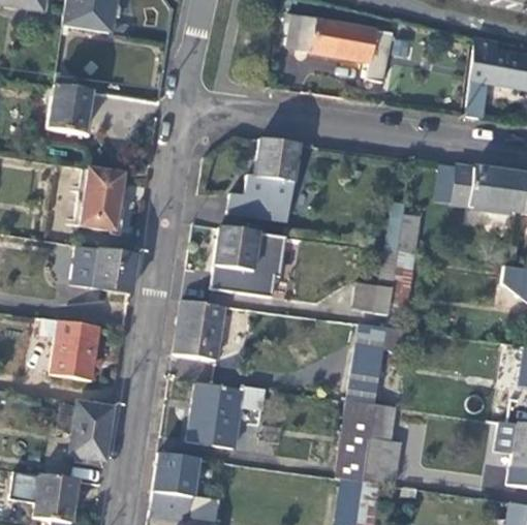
[(0,0),(0,2),(41,9),(42,0),(0,0)]
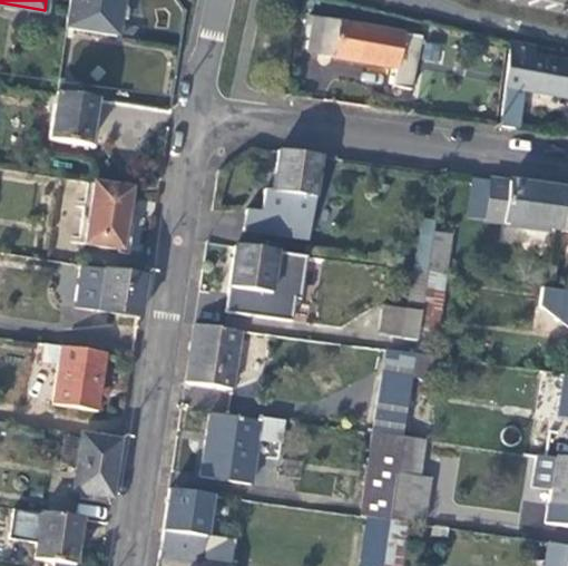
[(70,0),(67,26),(119,32),(124,0),(70,0)]
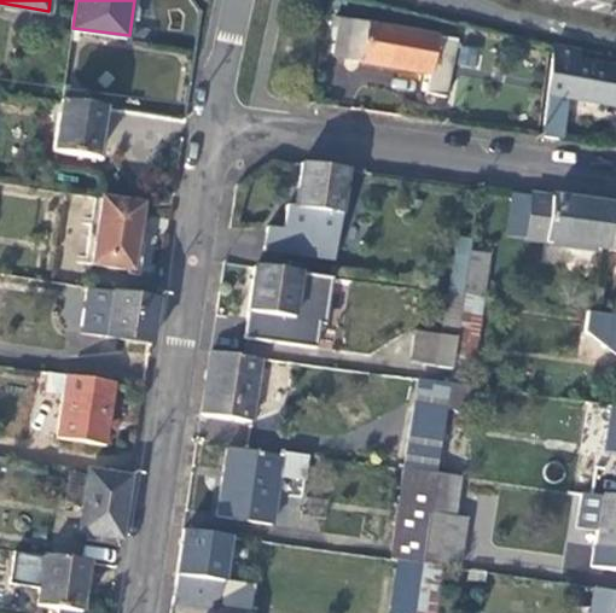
[(457,39),(333,15),(332,27),(338,27),(332,54),(431,73),(429,92),(447,94),(457,39)]
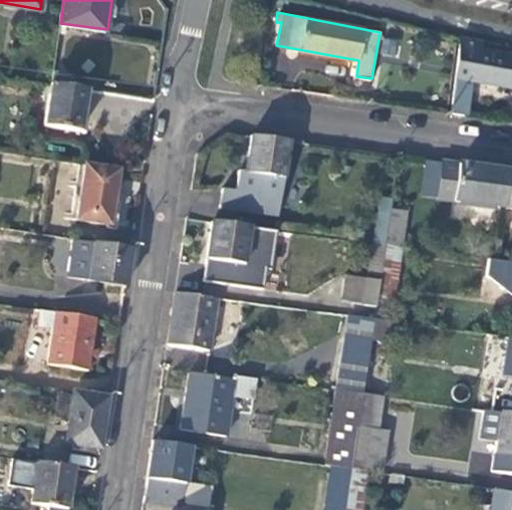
[(484,42),(464,38),(458,74),(471,78),(511,84),(511,54),(483,49),(484,42)]
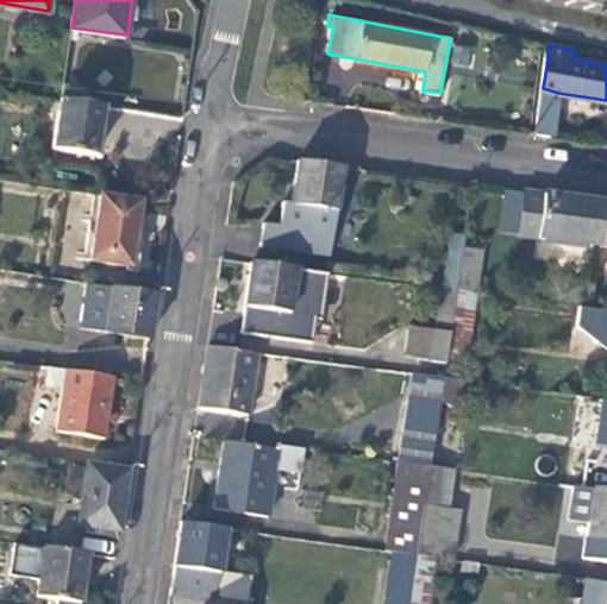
[(311,89),(313,76),(301,74),(299,87),(311,89)]
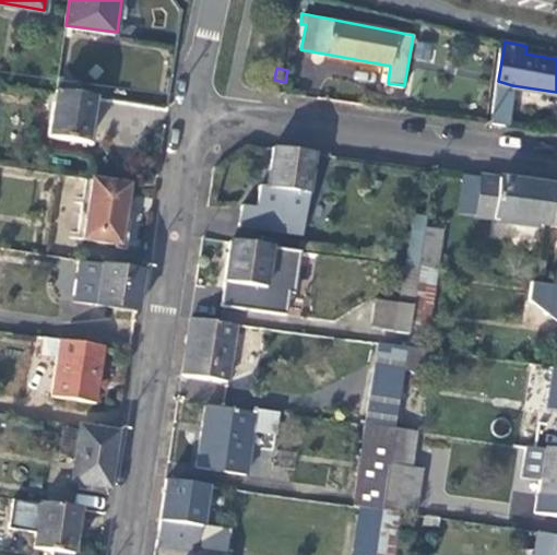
[(512,85),(498,81),(496,95),(511,98),(512,85)]
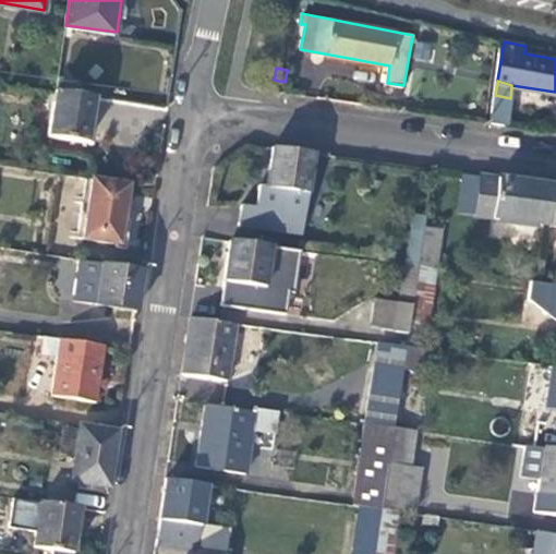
[(88,141),(94,95),(57,88),(49,133),(88,141)]
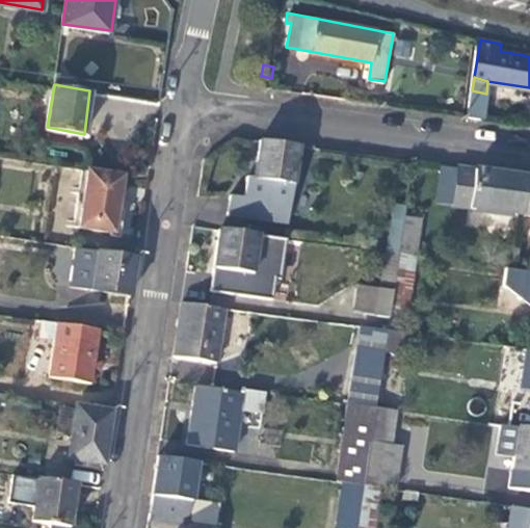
[(486,94),(472,90),(470,114),(482,116),(486,94)]
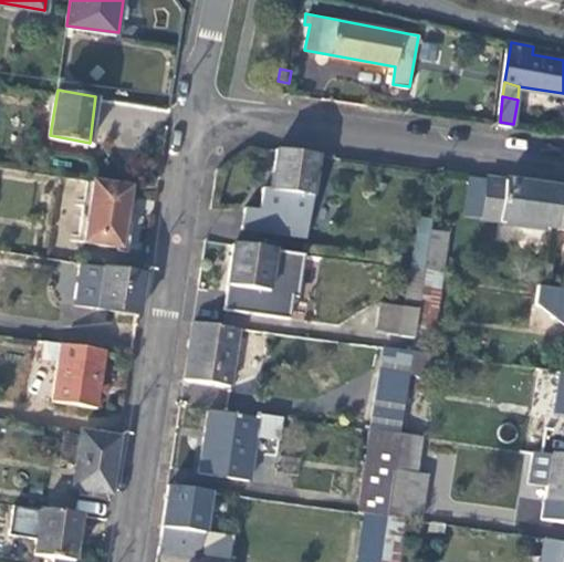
[(319,153),(277,147),(270,188),(312,195),(319,153)]
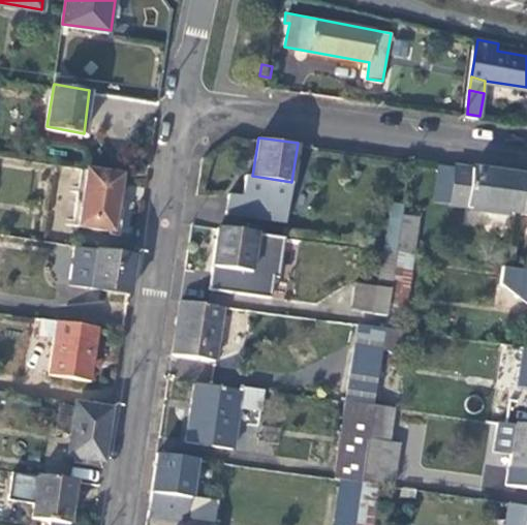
[(525,173),(456,164),(450,203),(519,212),(525,173)]
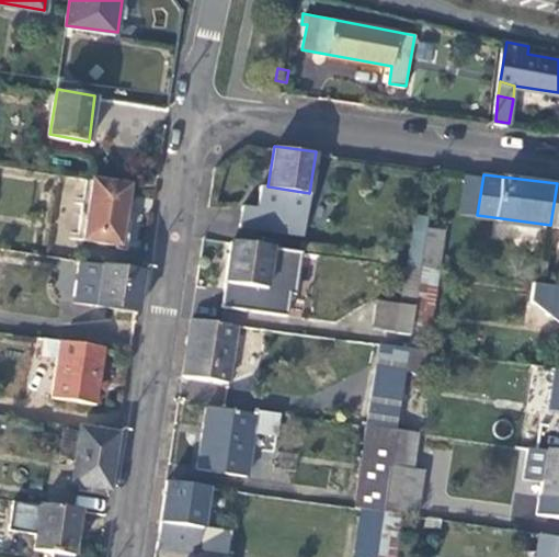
[(121,240),(129,184),(92,178),(84,235),(121,240)]
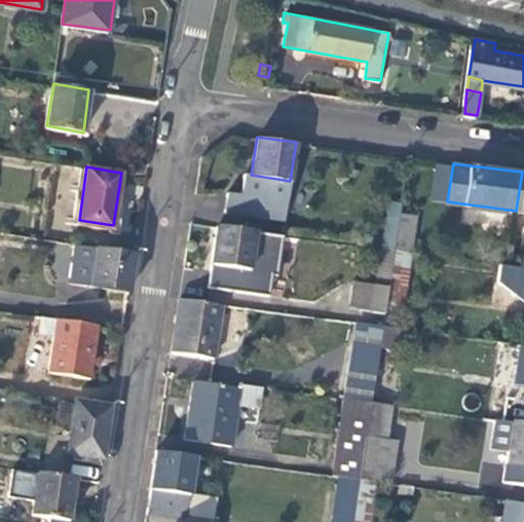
[(289,189),(251,184),(249,201),(286,207),(289,189)]
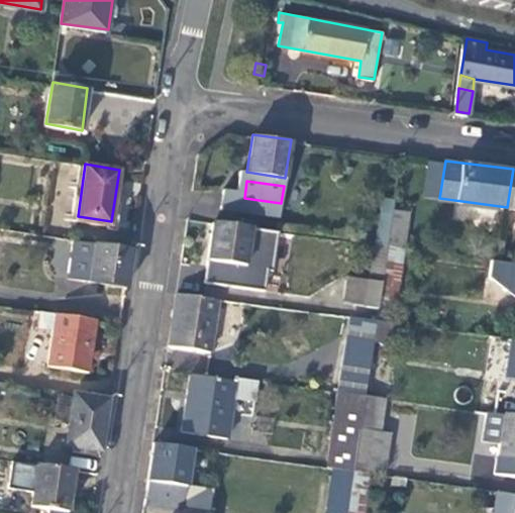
[(394,208),(396,198),(384,197),(376,242),(389,244),(394,208)]
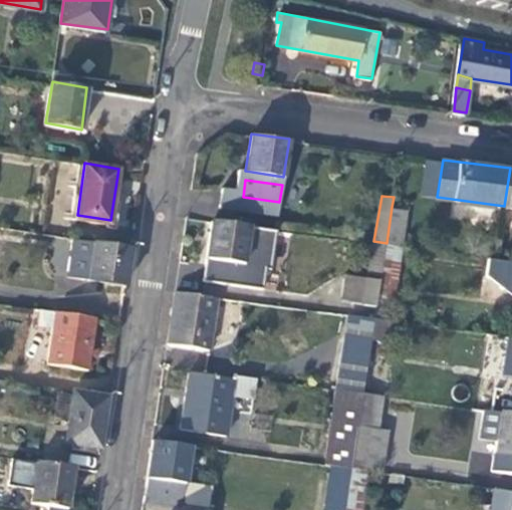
[(409,211),(392,207),(387,243),(404,245),(409,211)]
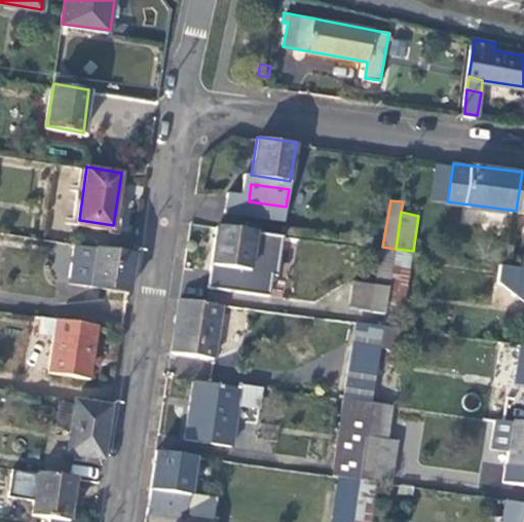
[(281,233),(217,224),(212,262),(252,268),(254,253),(277,256),(281,233)]
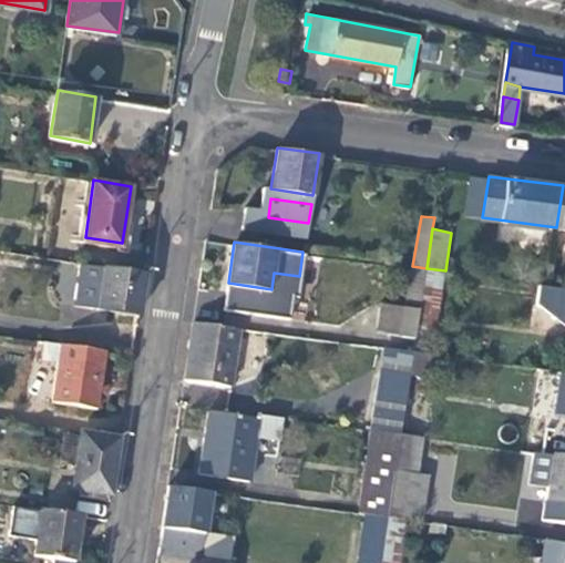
[(85,277),(88,262),(71,259),(69,275),(85,277)]
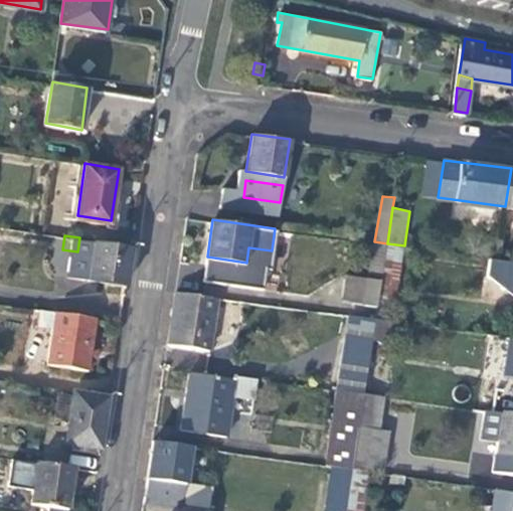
[(126,284),(132,246),(96,240),(90,278),(126,284)]
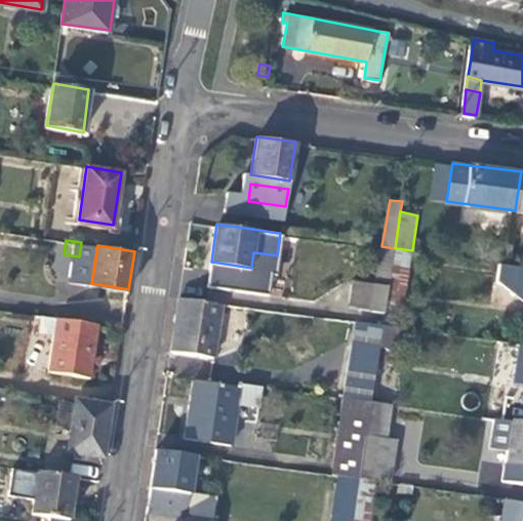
[(395,248),(381,246),(376,283),(373,310),(385,311),(386,305),(395,248)]
